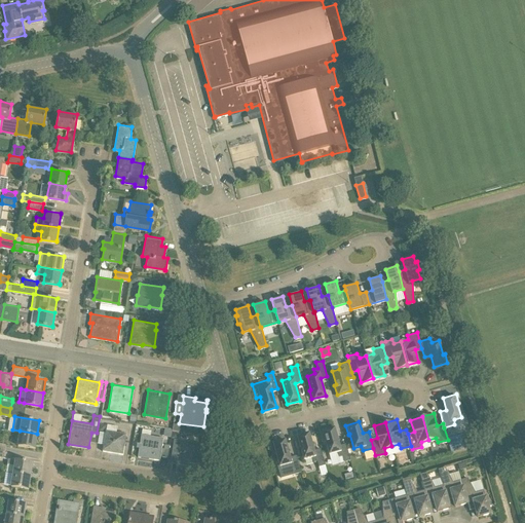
[(334,426),(321,431),(323,439),(325,439),(329,453),(336,451),(338,455),(342,454),(343,459),(349,458),(345,442),(339,444),(334,426)]
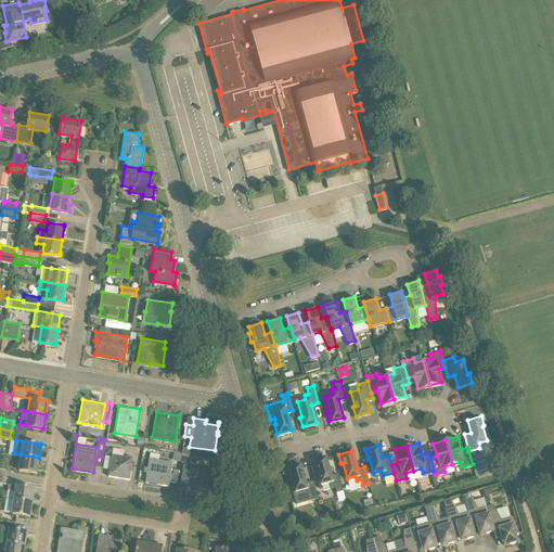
[(132,456),(123,454),(112,452),(107,474),(129,477),(132,456)]
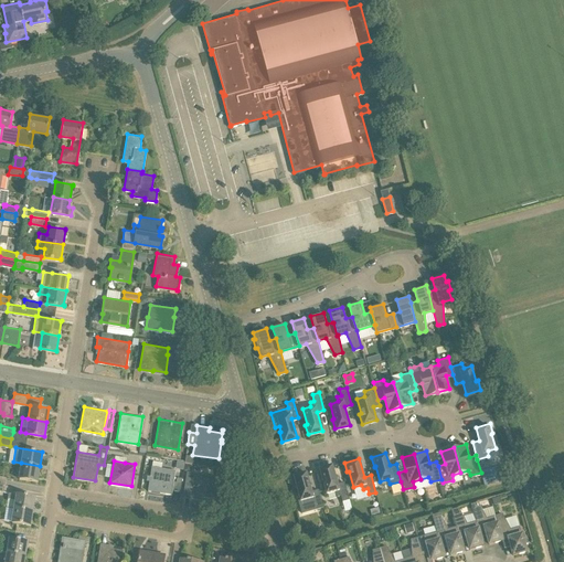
[(21,463),(19,477),(38,480),(40,466),(21,463)]
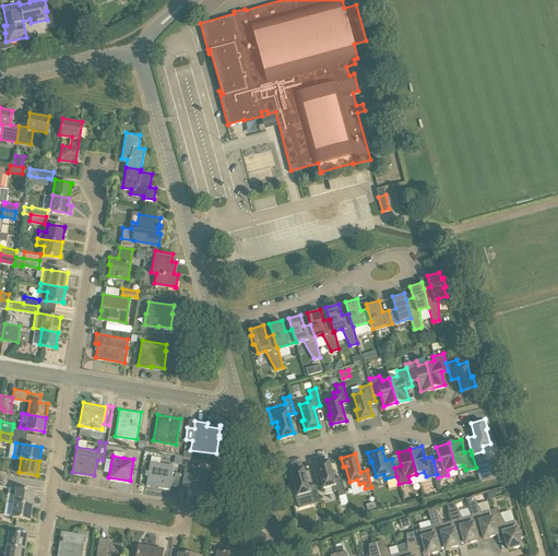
[(340,475),(333,477),(329,459),(313,462),(317,472),(318,472),(322,487),(330,485),(333,489),(336,488),(337,494),(345,493),(340,475)]
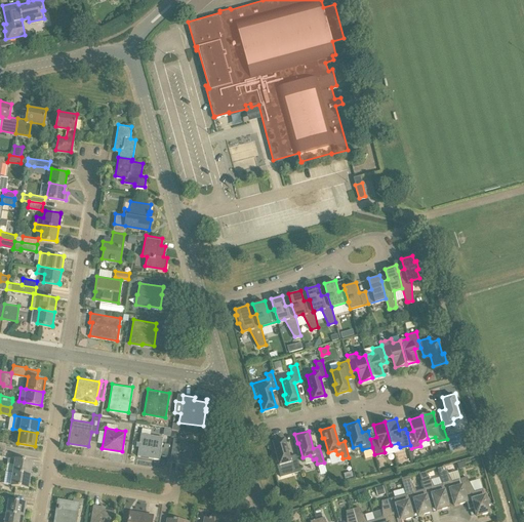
[(162,436),(140,432),(136,454),(159,457),(162,436)]
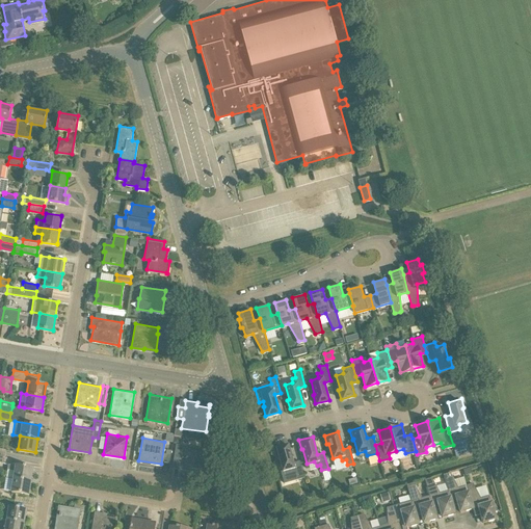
[(299,458),(293,460),(288,443),(273,447),(276,456),(279,455),(283,470),(281,471),(283,481),(303,475),(299,458)]
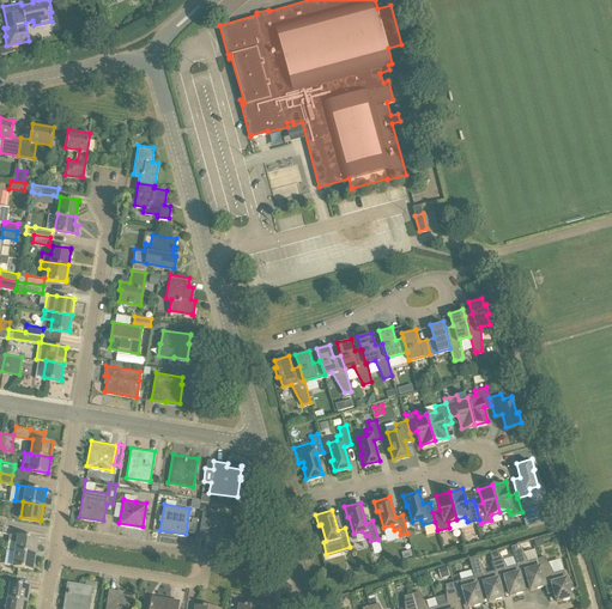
[(224,515),(203,511),(199,536),(213,539),(214,535),(230,537),(232,518),(224,517),(224,515)]
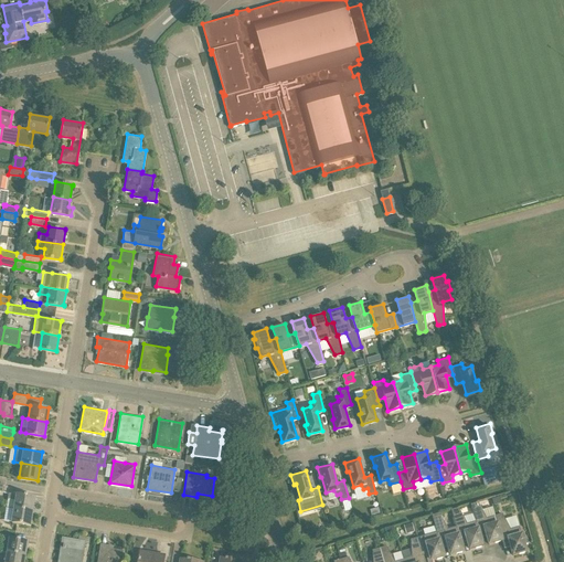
[(32,510),(34,496),(8,491),(7,497),(16,498),(13,507),(32,510)]
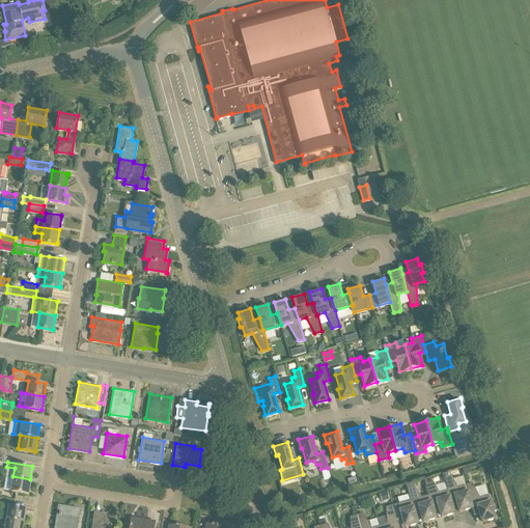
[(447,488),(450,501),(456,499),(459,508),(458,508),(458,509),(470,506),(471,506),(465,482),(456,484),(449,470),(442,472),(447,488)]
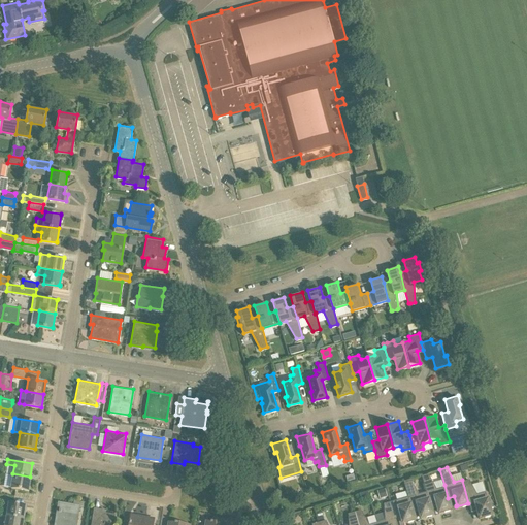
[(439,469),(443,485),(436,487),(428,472),(422,474),(426,490),(430,502),(436,501),(438,511),(438,512),(450,509),(451,509),(448,498),(445,485),(439,469)]
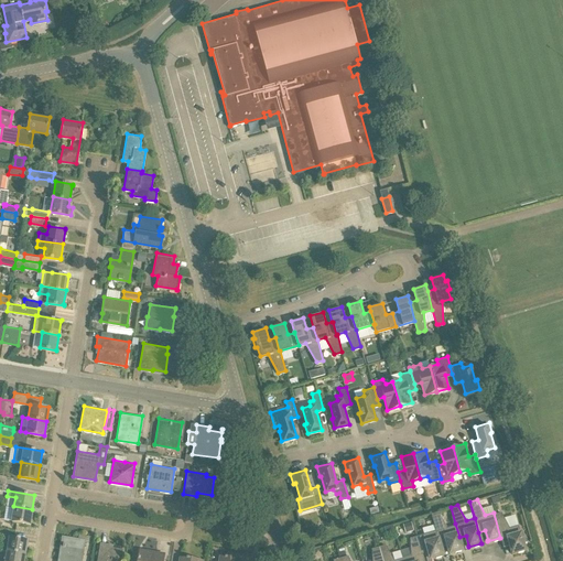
[(486,514),(494,511),(491,503),(483,505),(486,514)]
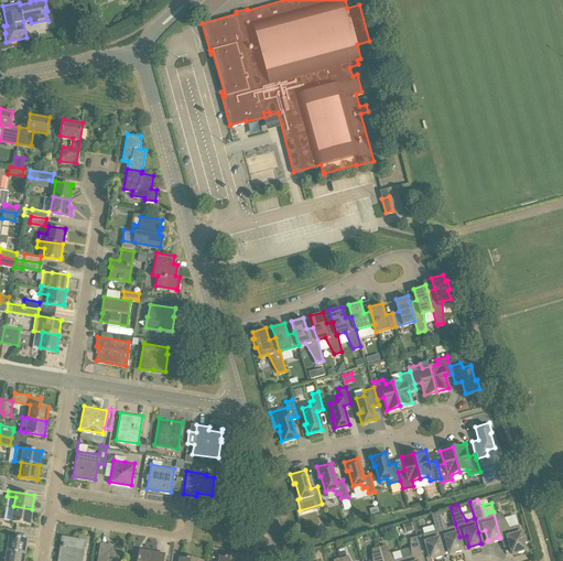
[(13,506),(11,520),(30,524),(32,509),(13,506)]
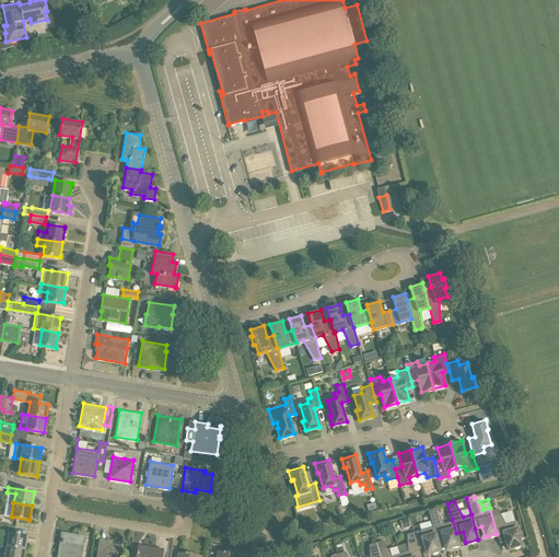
[(434,507),(432,508),(440,538),(443,537),(446,547),(445,547),(446,548),(457,545),(458,545),(459,545),(456,533),(452,520),(443,522),(434,507)]
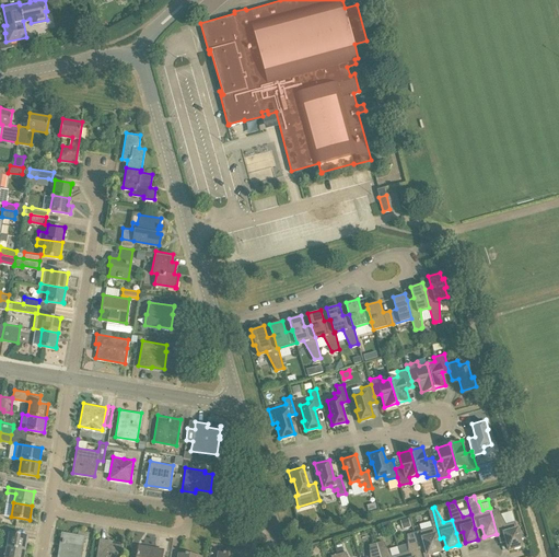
[(497,507),(490,509),(499,540),(505,537),(508,547),(508,548),(520,545),(521,545),(519,537),(523,536),(524,536),(519,526),(517,526),(517,528),(516,528),(514,520),(505,522),(501,513),(497,507)]
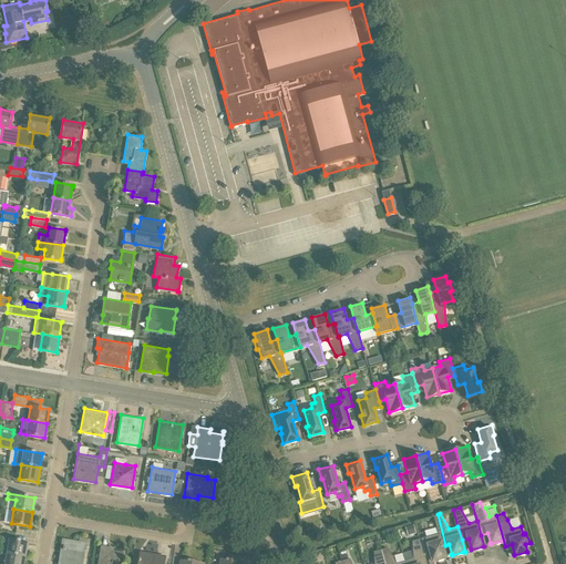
[(433,515),(438,532),(419,537),(426,563),(433,563),(433,559),(435,557),(435,560),(444,557),(445,556),(442,545),(445,545),(438,514),(433,515)]
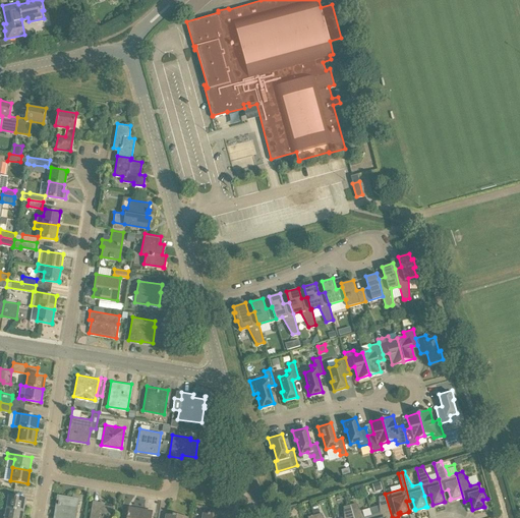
[(373,490),(382,487),(379,479),(371,481),(373,490)]
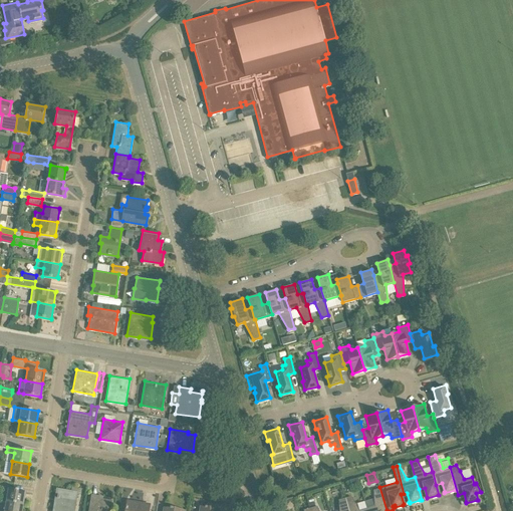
[(349,478),(349,479),(350,485),(359,483),(357,477),(357,476),(349,478)]
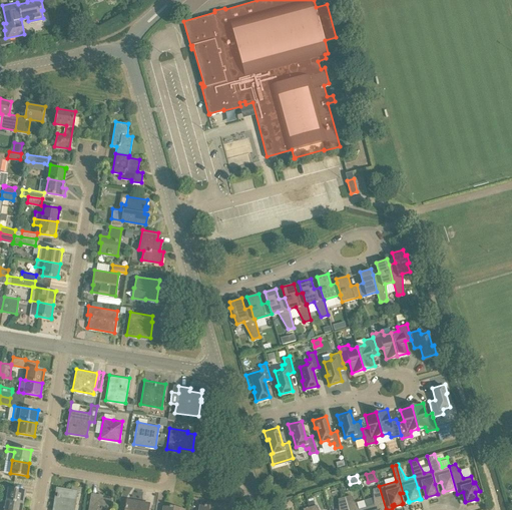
[(6,500),(23,503),(25,490),(3,486),(1,499),(6,500)]
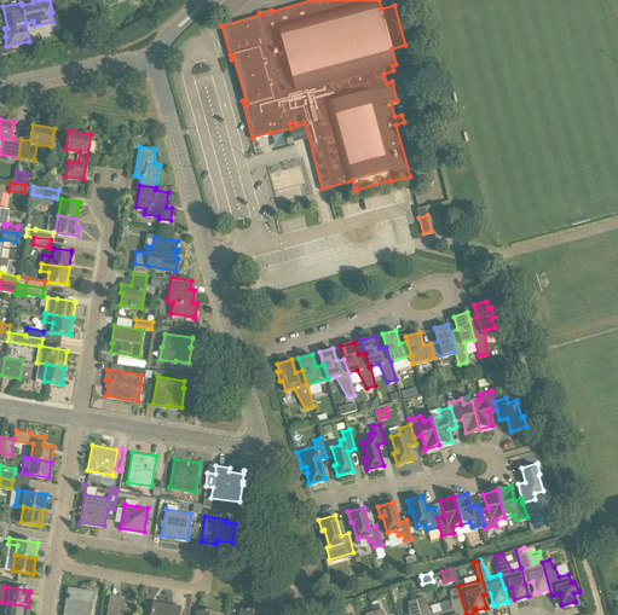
[(466,614),(457,586),(449,589),(450,608),(442,610),(442,614),(466,614)]
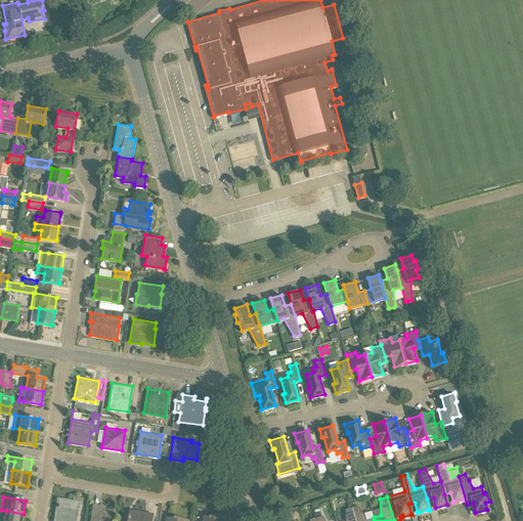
[(74,520),(78,501),(59,497),(58,504),(57,506),(58,506),(57,511),(55,511),(53,520),(74,520)]
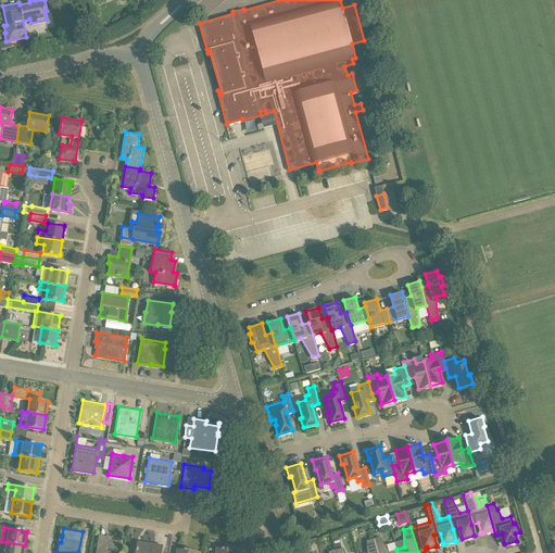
[(120,552),(122,540),(111,539),(106,538),(106,535),(99,533),(95,552),(120,552)]
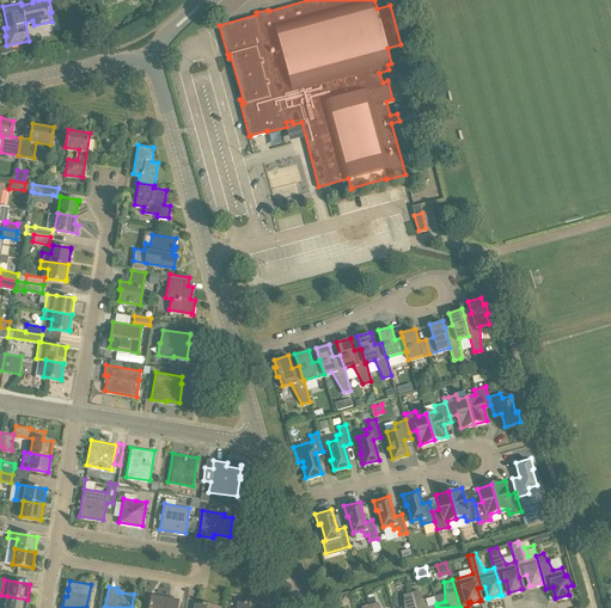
[(437,607),(437,603),(427,606),(419,589),(410,591),(415,607),(437,607)]
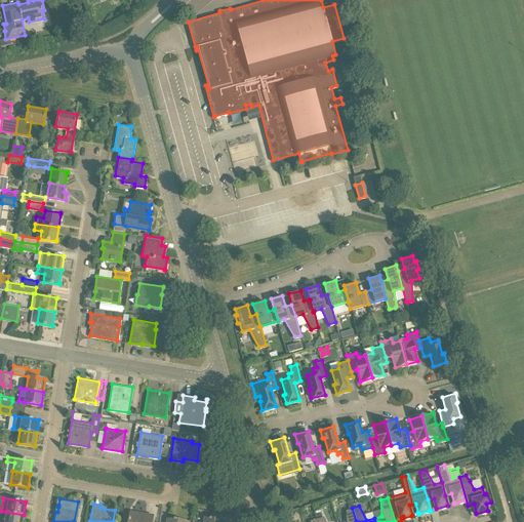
[(356,521),(352,508),(346,509),(346,521),(356,521)]
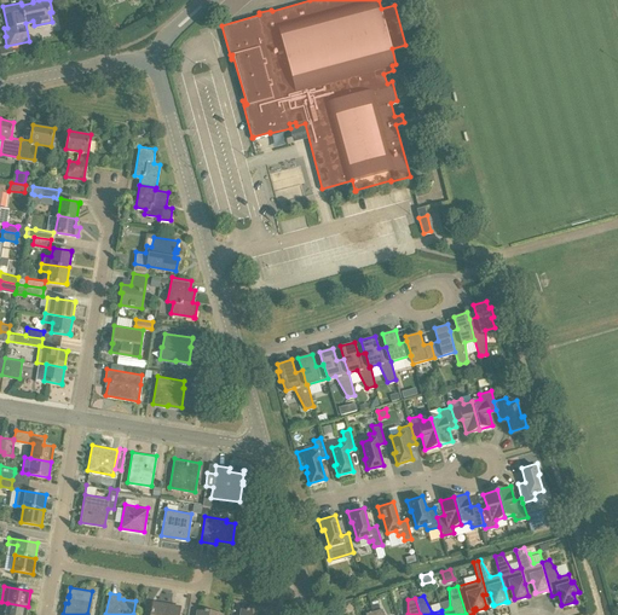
[(178,614),(180,605),(152,601),(150,614),(178,614)]
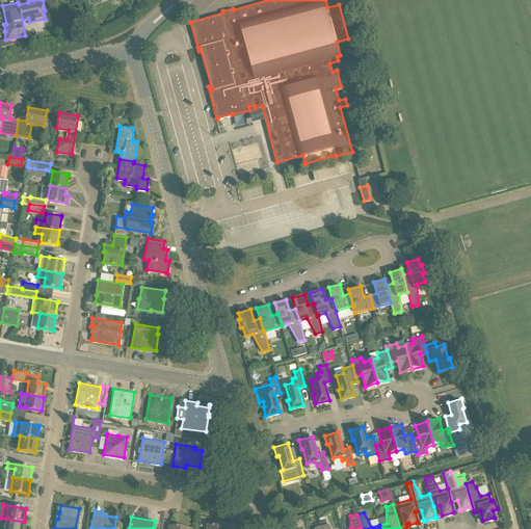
[(22,528),(24,522),(6,519),(3,528),(22,528)]
